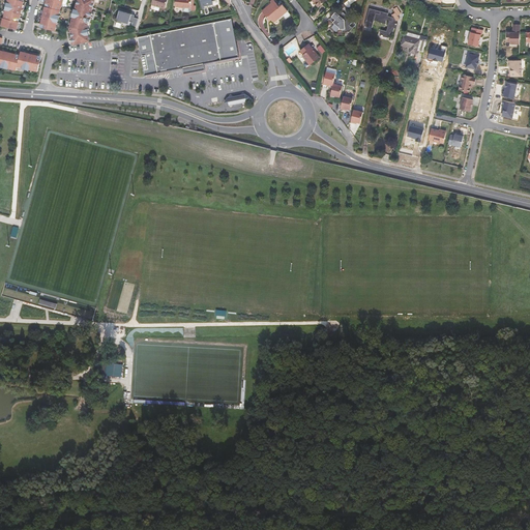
[(20,16),(23,0),(6,0),(5,6),(6,6),(4,15),(3,15),(1,23),(18,26),(20,19),(11,17),(12,13),(20,16)]
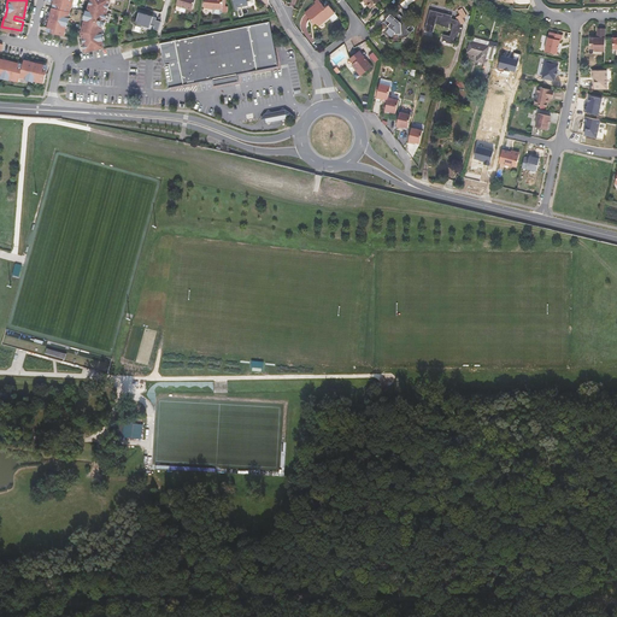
[(65,25),(70,5),(60,3),(60,0),(64,0),(70,1),(70,0),(51,0),(51,6),(50,6),(47,15),(48,15),(46,24),(45,24),(43,34),(62,39),(64,29),(54,27),(56,23),(65,25)]
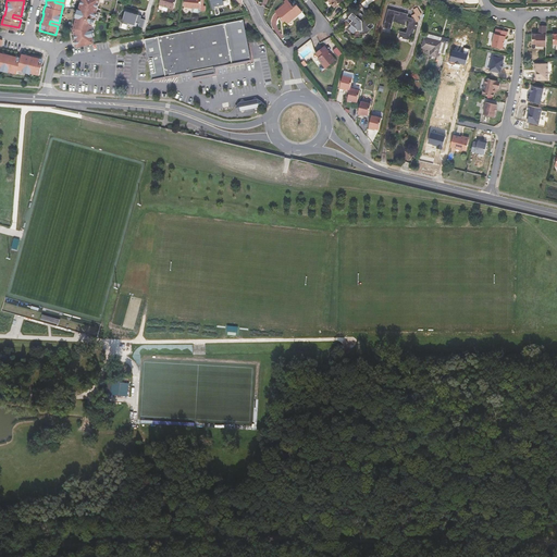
[(95,23),(98,11),(97,11),(99,0),(81,0),(79,9),(77,9),(76,16),(78,17),(77,21),(84,22),(83,23),(76,22),(74,28),(77,46),(95,42),(94,36),(95,36),(95,33),(94,28),(93,28),(94,23),(95,23)]
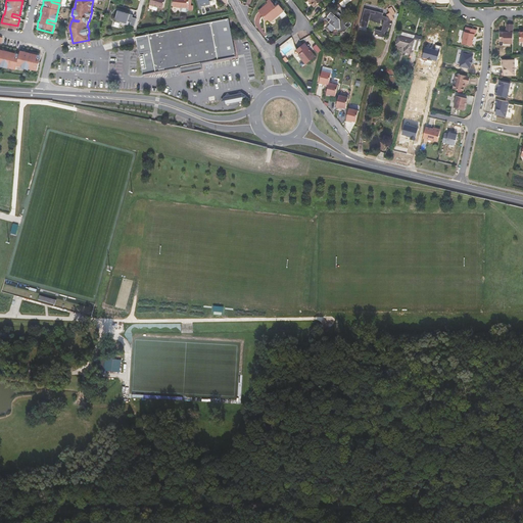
[(149,0),(149,5),(162,8),(164,0),(149,0)]
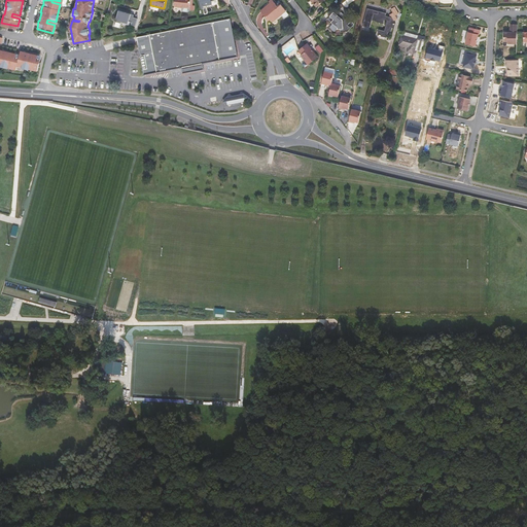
[(182,7),(189,8),(189,10),(194,10),(194,5),(191,5),(191,0),(175,0),(174,6),(182,7)]
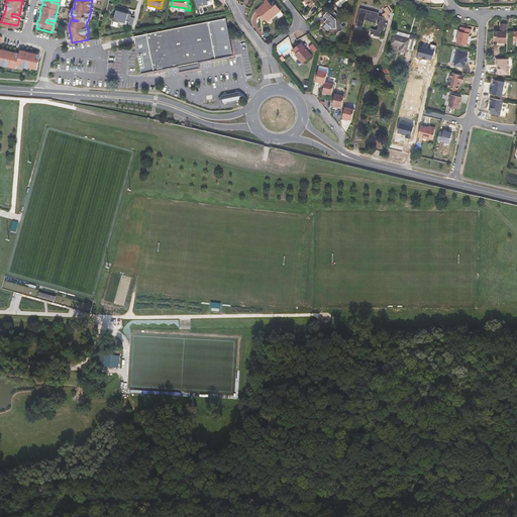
[(195,0),(197,9),(214,5),(212,0),(195,0)]
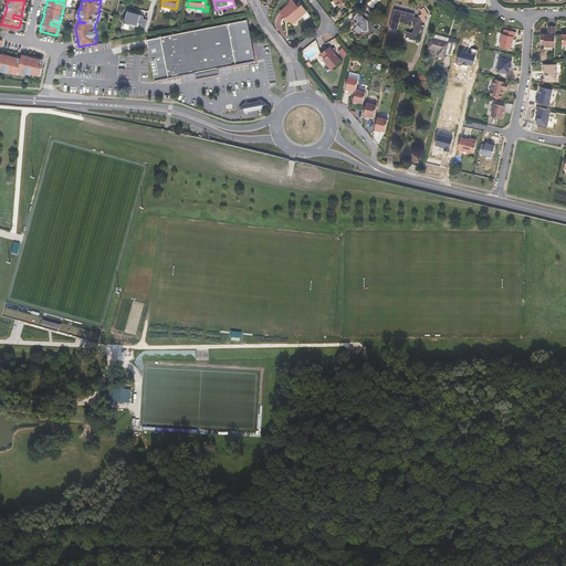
[(302,16),(307,11),(302,4),(299,7),(293,1),(290,3),(280,11),(285,18),(287,17),(293,23),(302,16)]
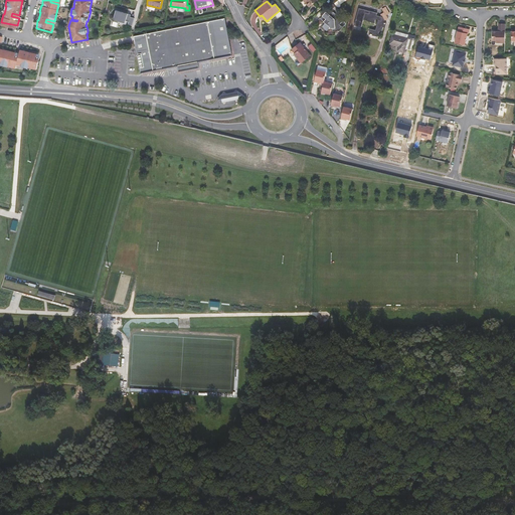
[(388,18),(386,15),(389,13),(386,7),(382,9),(384,13),(381,15),(382,17),(376,15),(377,13),(363,9),(358,26),(361,27),(363,20),(374,23),(376,19),(378,20),(376,30),(370,28),(369,34),(378,36),(379,31),(382,32),(383,27),(385,27),(386,23),(384,20),(388,18)]
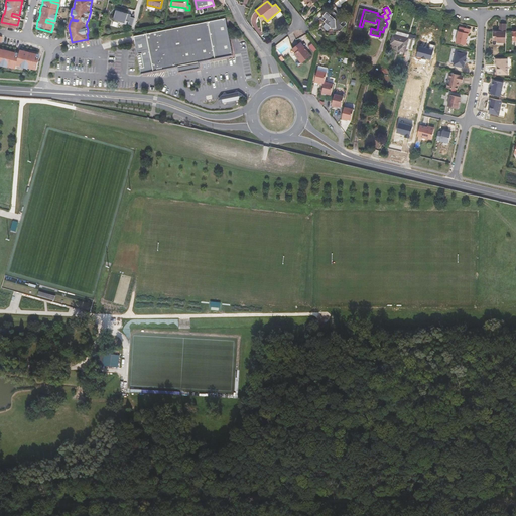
[(364,9),(360,8),(355,25),(359,26),(364,9)]
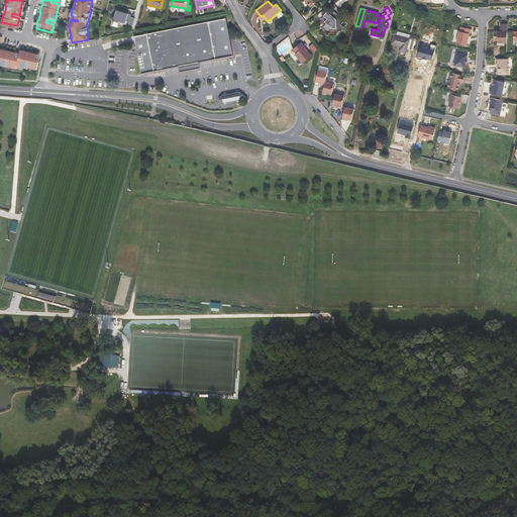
[(131,14),(116,10),(113,20),(119,22),(120,21),(126,22),(126,20),(129,21),(128,23),(133,24),(135,17),(131,16),(131,14)]
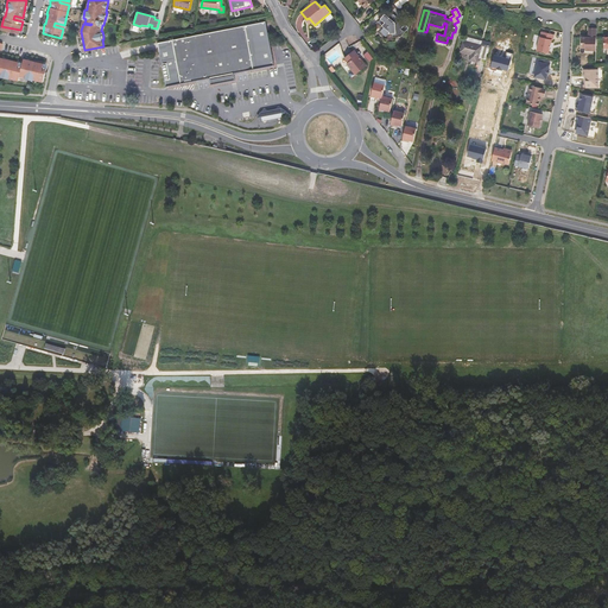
[(400,29),(404,24),(399,20),(398,21),(397,24),(393,20),(394,19),(397,16),(396,16),(396,14),(393,13),(392,12),(390,16),(388,17),(385,14),(381,19),(379,23),(385,27),(380,31),(386,36),(388,33),(393,33),(393,37),(399,36),(400,37),(404,32),(400,29)]
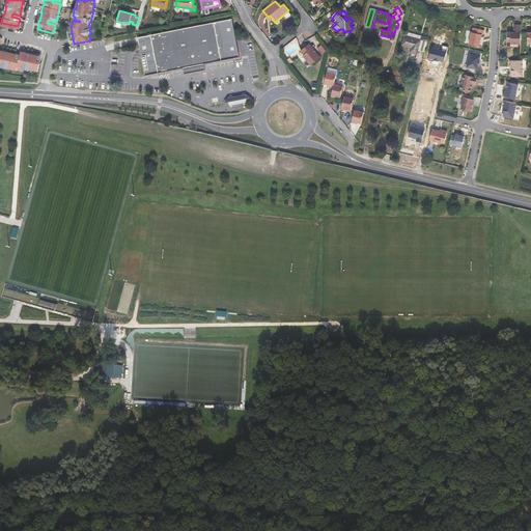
[(204,64),(239,57),(234,36),(231,20),(137,37),(137,42),(138,45),(144,77),(182,68),(204,64)]
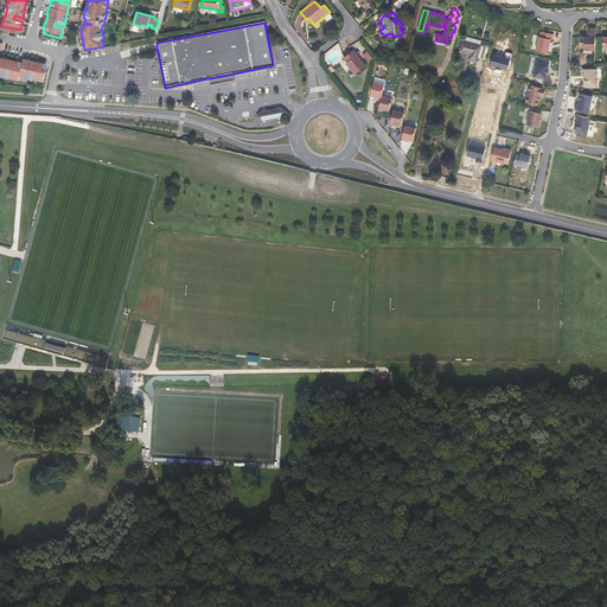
[(594,50),(595,29),(587,29),(587,34),(587,37),(585,37),(580,37),(580,48),(583,48),(583,50),(594,50)]
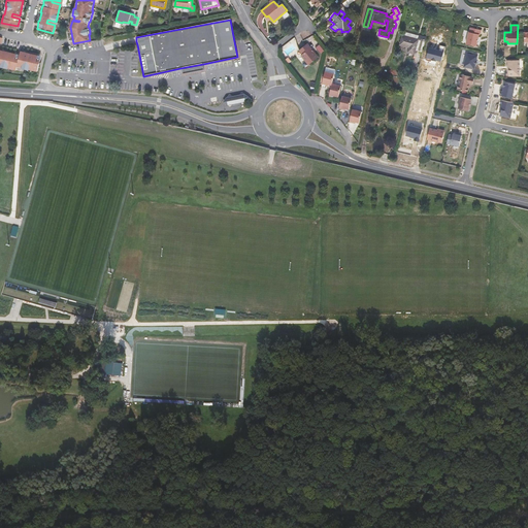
[(482,30),(470,27),(469,32),(466,43),(476,46),(480,34),(481,34),(482,30)]
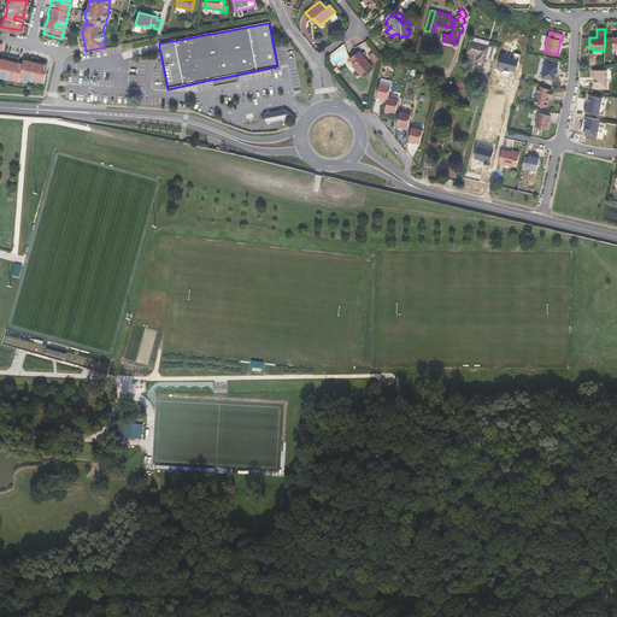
[(471,40),(470,40),(466,53),(477,56),(476,62),(485,64),(487,56),(494,57),(498,47),(495,47),(497,43),(489,41),(472,37),(471,40)]
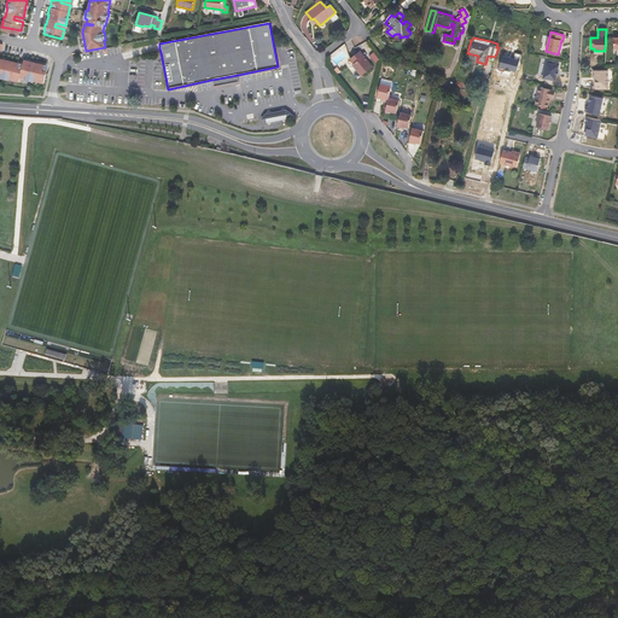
[(362,75),(373,66),(367,60),(363,57),(363,56),(360,51),(350,58),(354,63),(353,65),(357,71),(357,70),(362,75)]
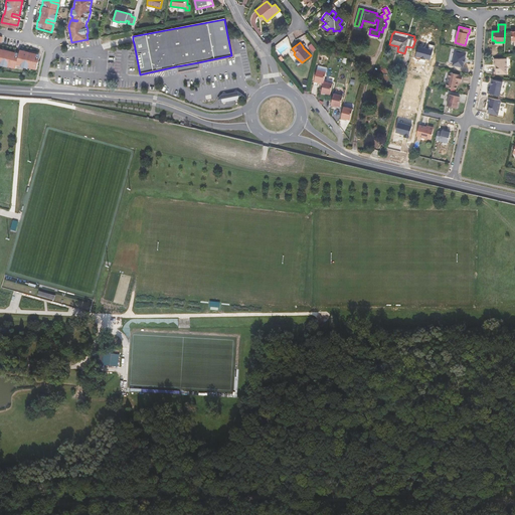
[(312,43),(308,46),(313,51),(317,49),(312,43)]
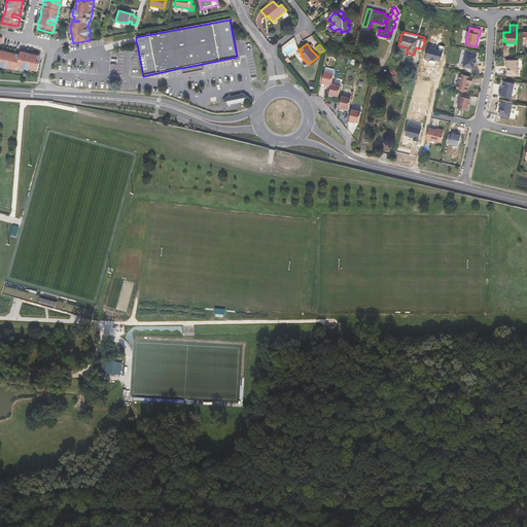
[(14,58),(15,49),(0,45),(0,62),(0,63),(7,65),(7,64),(15,66),(16,63),(21,64),(28,66),(36,67),(38,60),(35,59),(37,51),(20,47),(19,50),(18,59),(14,58)]
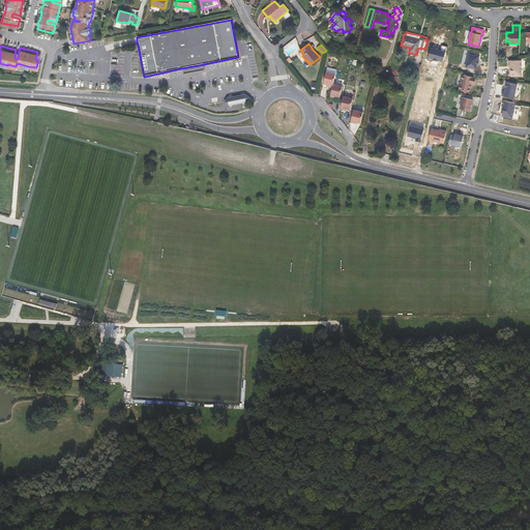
[(443,62),(445,52),(431,48),(428,59),(433,61),(434,60),(443,62)]
